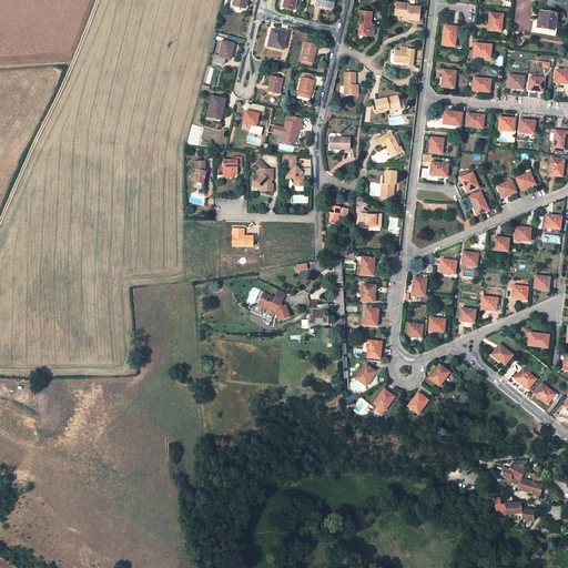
[(246,0),(231,0),(229,11),(239,13),(240,9),(244,10),(246,0)]
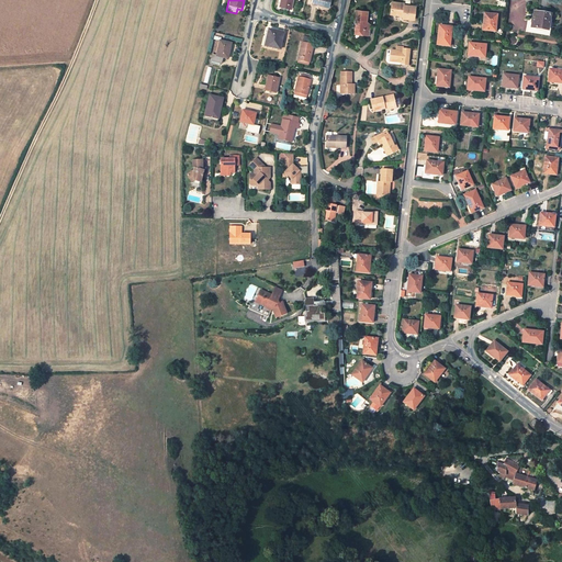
[(281,0),(280,7),(285,8),(289,9),(292,9),(293,0),(281,0)]
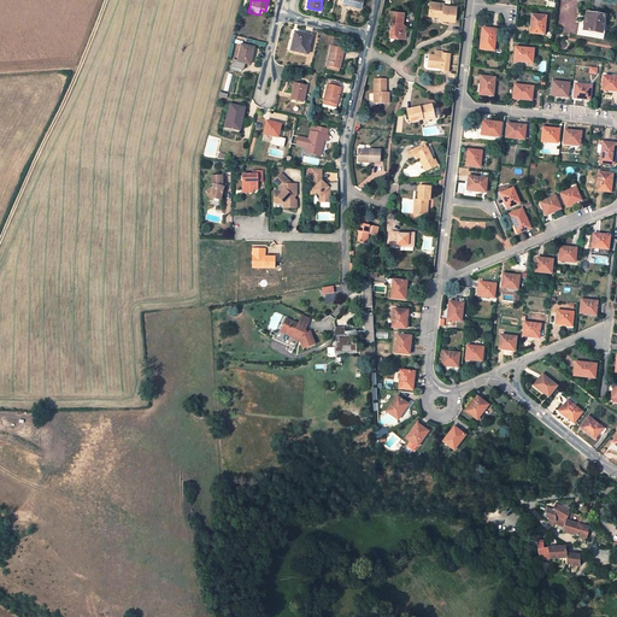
[(365,0),(345,0),(344,7),(363,12),(365,0)]
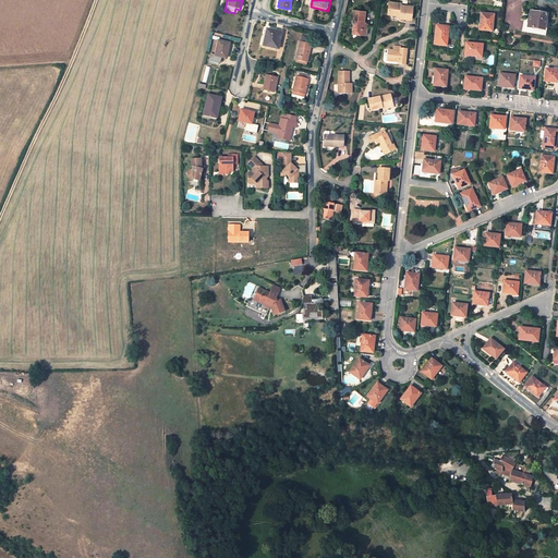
[(400,3),(389,2),(388,13),(397,14),(400,14),(400,16),(400,17),(411,20),(413,7),(400,5),(400,3)]
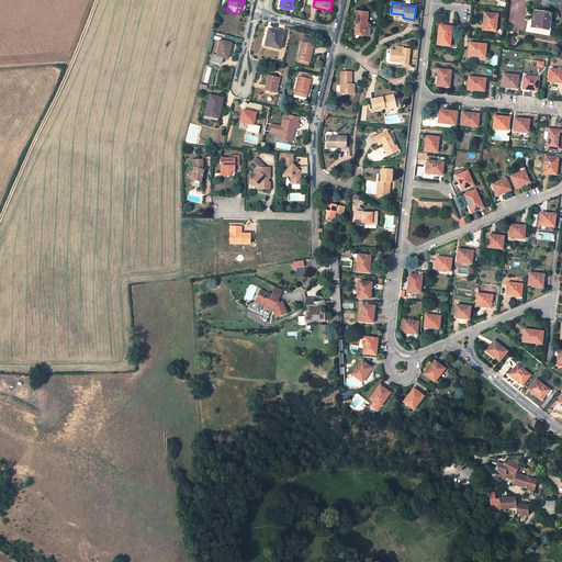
[(368,11),(356,10),(353,20),(358,21),(357,33),(369,35),(370,24),(367,23),(366,23),(366,22),(367,22),(368,11)]
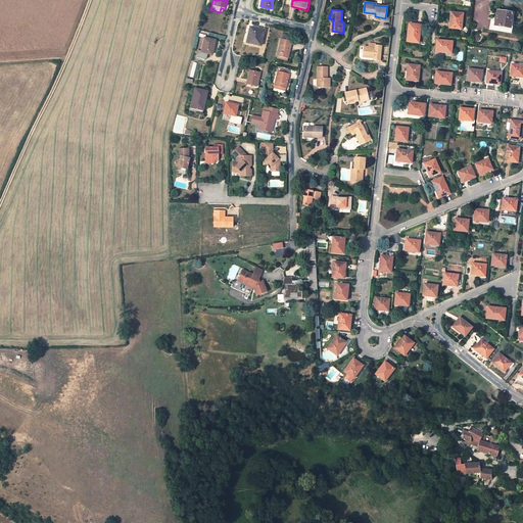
[(513,14),(497,11),(495,19),(494,26),(510,29),(510,28),(512,20),(513,14)]
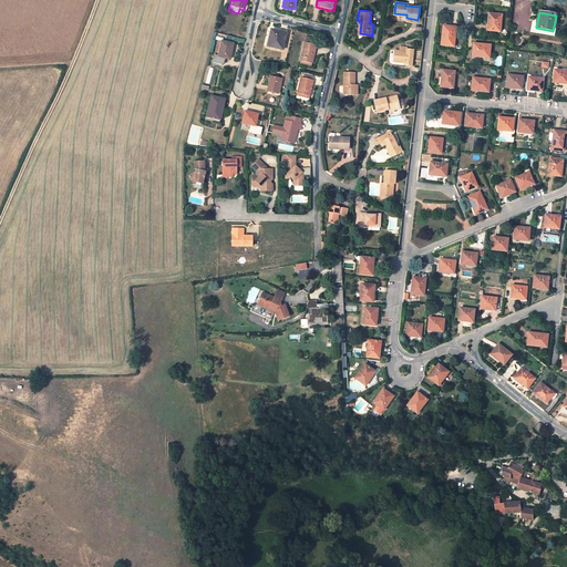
[(502,14),(488,13),(488,19),(490,20),(488,30),(501,31),(502,14)]
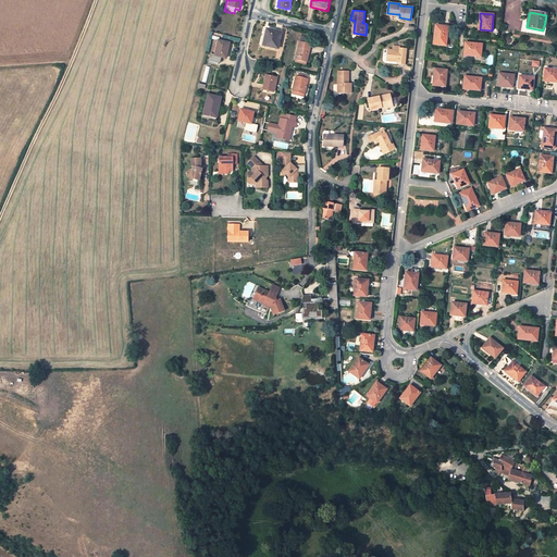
[(527,27),(528,21),(523,20),(521,32),(545,36),(546,31),(543,29),(543,31),(527,27)]
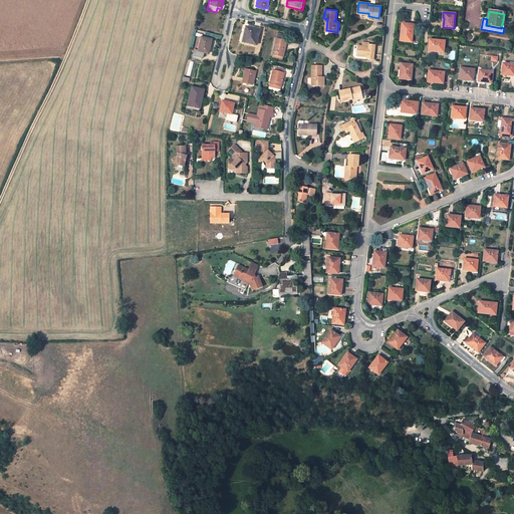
[(414,24),(403,23),(402,32),(401,32),(400,41),(412,42),(414,24)]
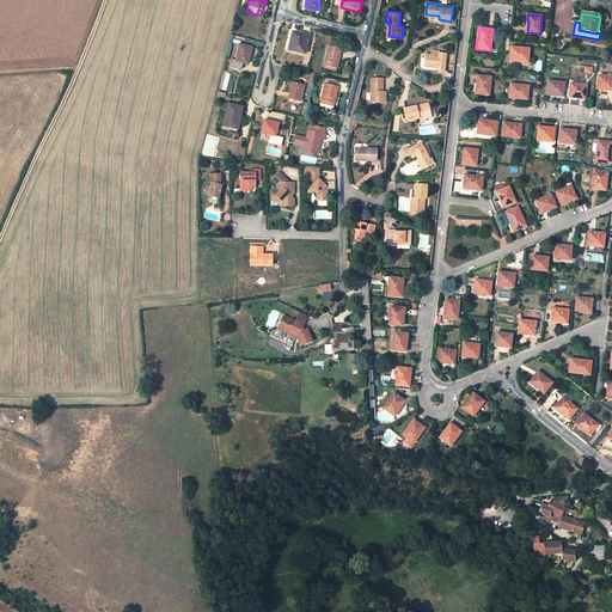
[(308,40),(293,35),(292,40),(294,41),(292,54),(304,56),(308,40)]
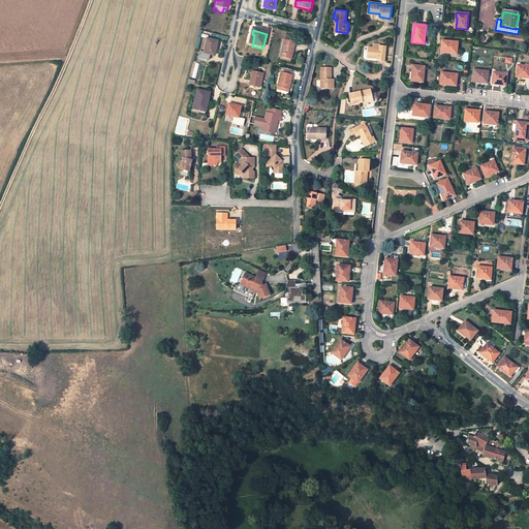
[(458,42),(442,40),(440,52),(450,53),(450,54),(457,54),(458,42)]
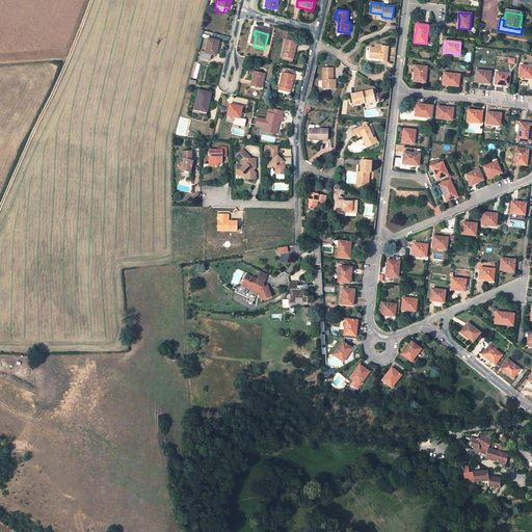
[(219,45),(208,43),(205,57),(202,56),(201,61),(210,64),(212,58),(215,59),(219,45)]
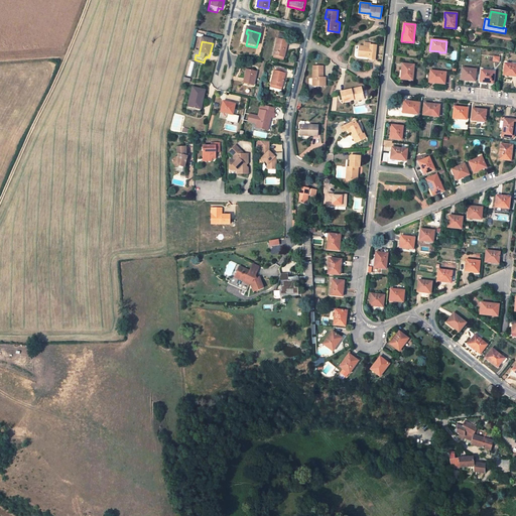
[(287,44),(277,41),(273,58),(283,61),(287,44)]
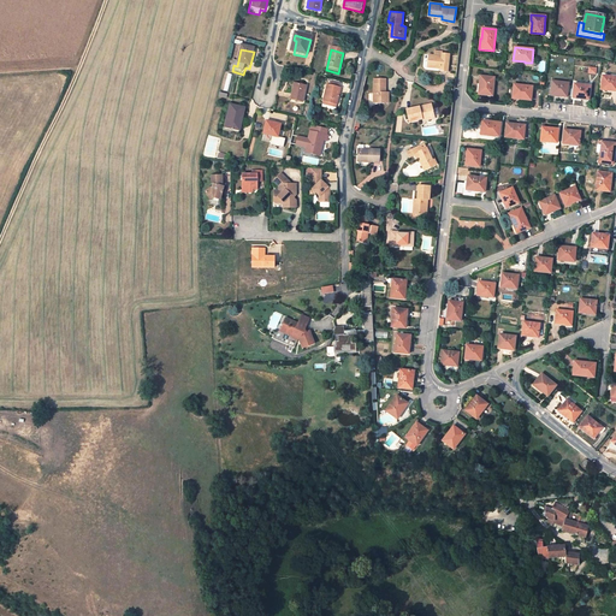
[(442,57),(430,54),(427,66),(440,69),(440,71),(448,71),(450,54),(442,54),(442,57)]
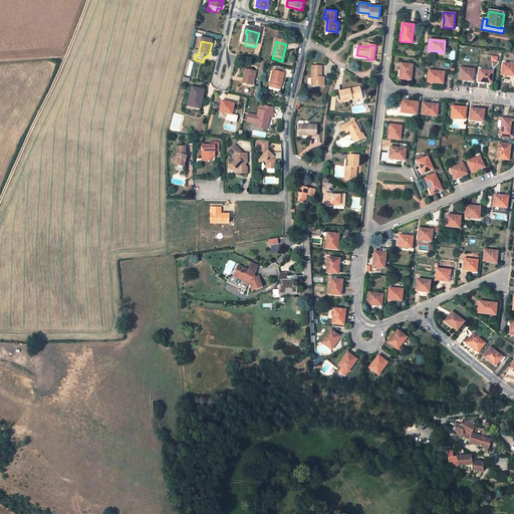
[(413,64),(401,63),(400,69),(401,69),(400,78),(411,80),(413,64)]
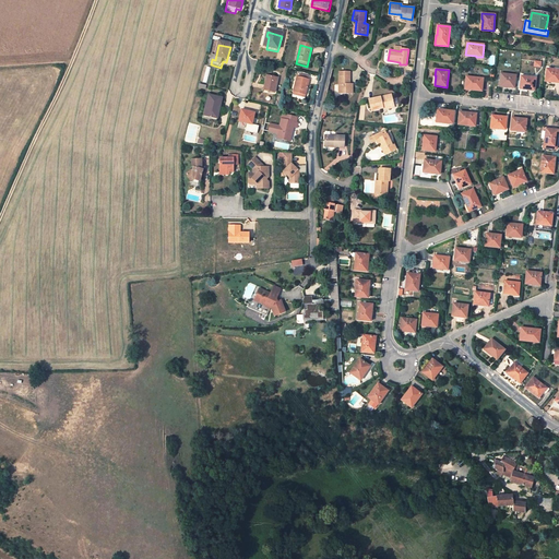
[(558,70),(547,69),(545,82),(550,82),(551,81),(558,82),(558,70)]
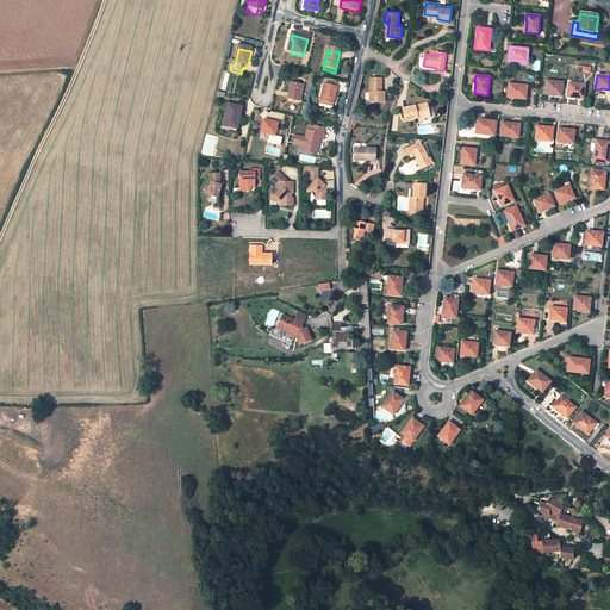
[(381,79),(371,79),(369,103),(385,103),(385,94),(381,94),(381,92),(381,79)]
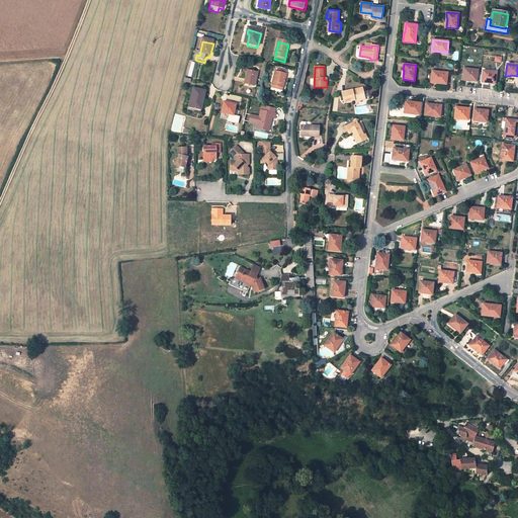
[(478,70),(464,69),(462,80),(467,81),(468,80),(477,81),(478,70)]
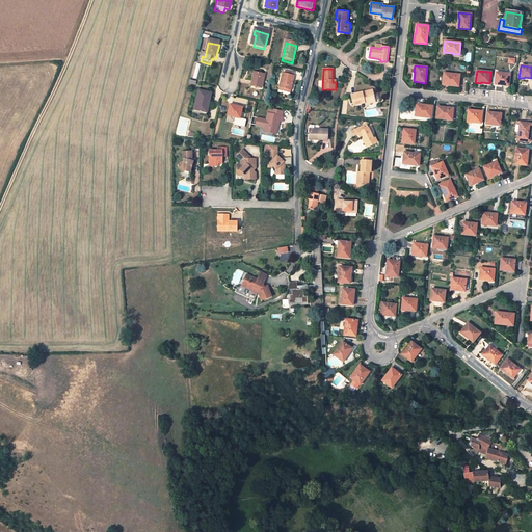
[(459,75),(444,73),(443,83),(453,85),(453,86),(458,86),(459,75)]
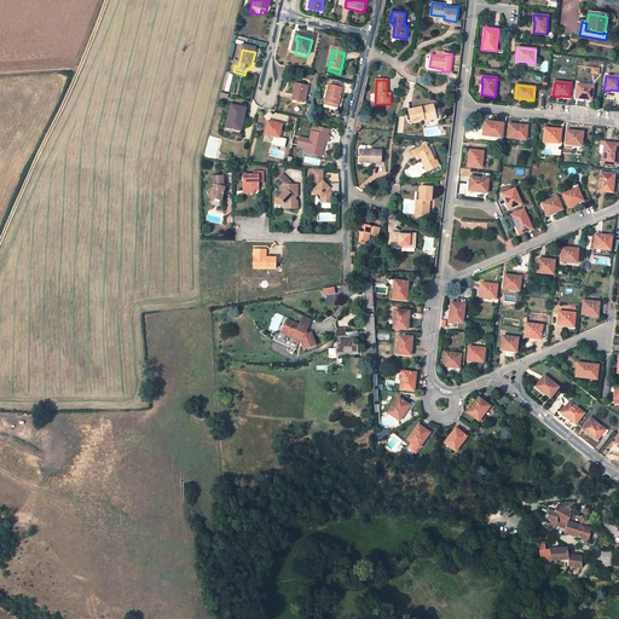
[(593,86),(577,85),(576,99),(582,99),(582,98),(591,99),(593,86)]
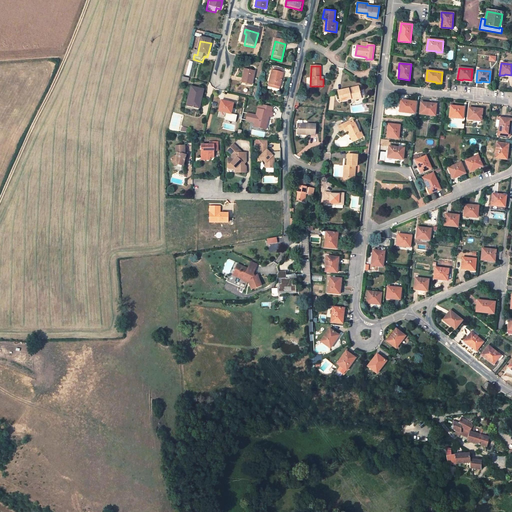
[(254,75),(244,73),(240,86),(250,88),(254,75)]
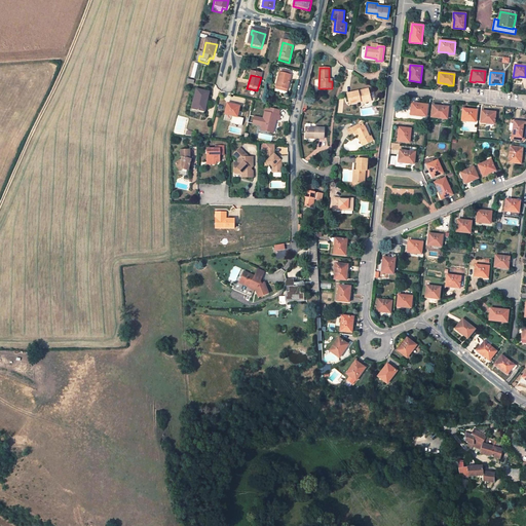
[(291,79),(278,76),(274,92),(287,96),(291,79)]
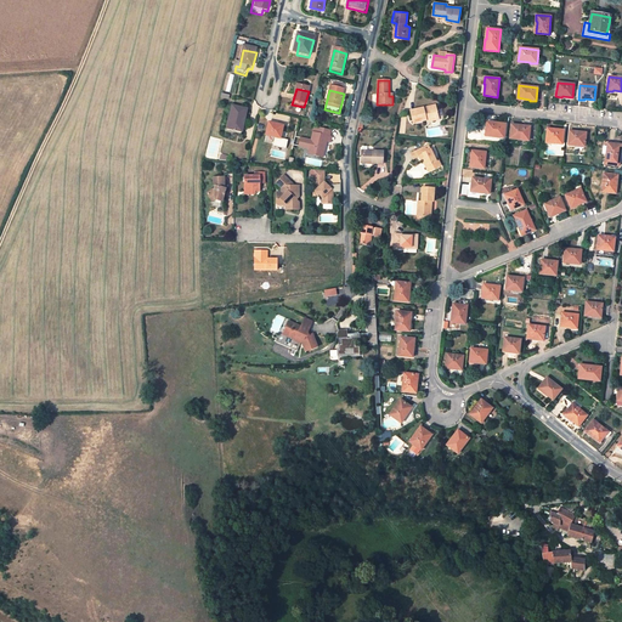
[(435,106),(411,111),(413,123),(427,120),(439,118),(435,106)]
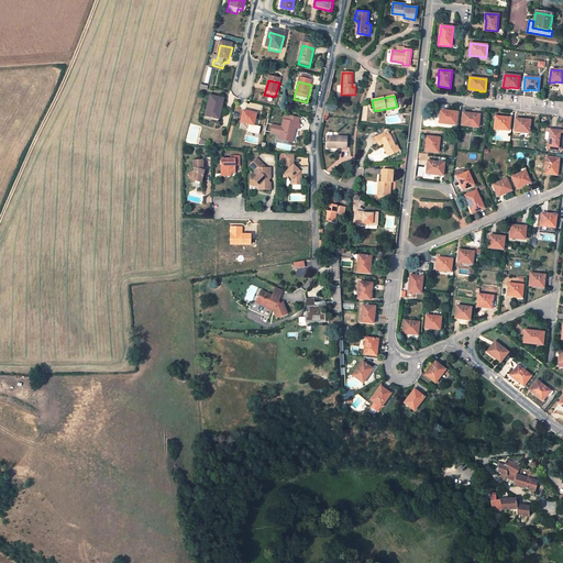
[(223,101),(211,98),(208,112),(207,112),(205,119),(218,121),(223,101)]
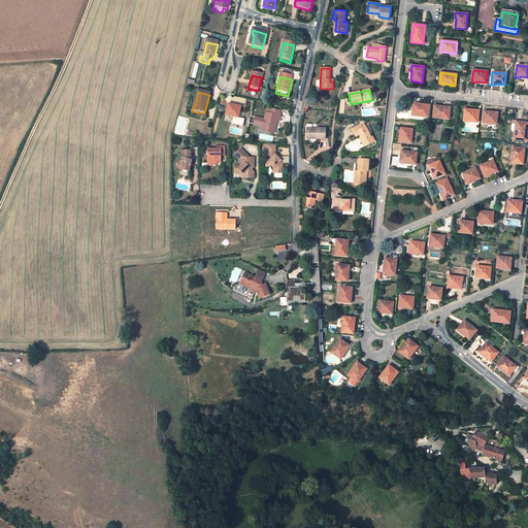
[(429,105),(413,103),(411,114),(422,116),(422,117),(428,118),(429,105)]
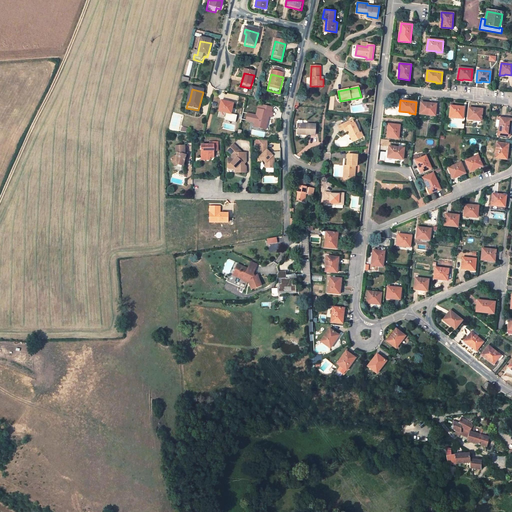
[(233,105),(221,102),(218,113),(230,116),(233,105)]
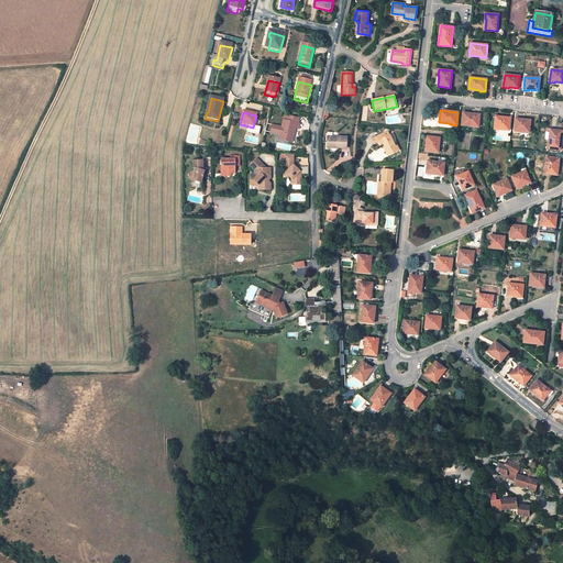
[(478,127),(479,114),(463,112),(461,125),(467,127),(467,125),(478,127)]
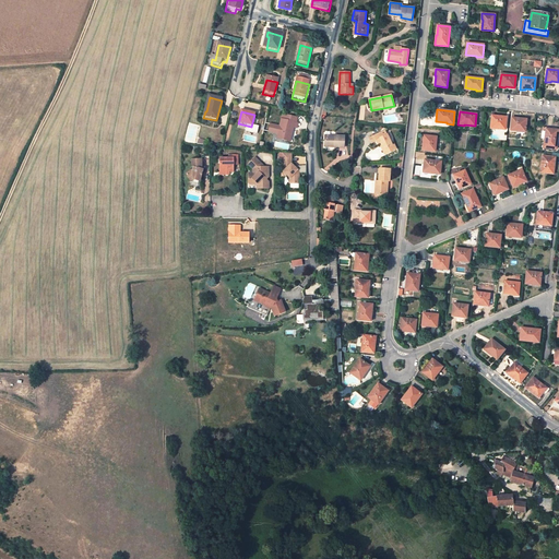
[(507,117),(491,116),(490,128),(499,129),(506,130),(507,117)]
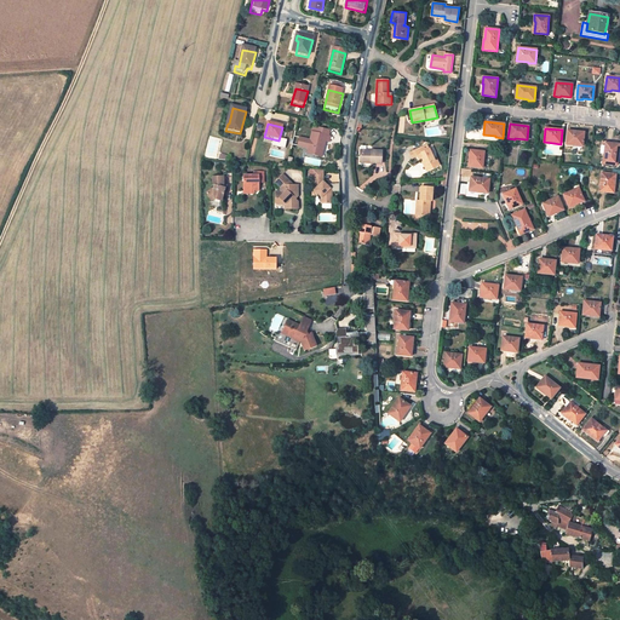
[(329,138),(331,133),(317,130),(315,135),(313,135),(308,155),(321,159),(325,145),(321,145),(322,142),(325,143),(326,138),(329,138)]
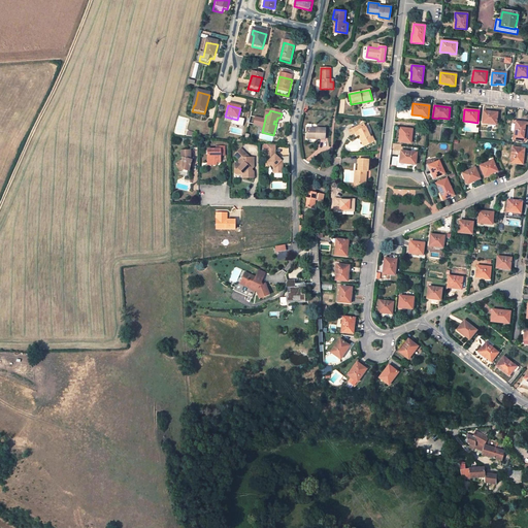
[(496,125),(497,112),(484,111),(482,124),(487,124),(496,125)]
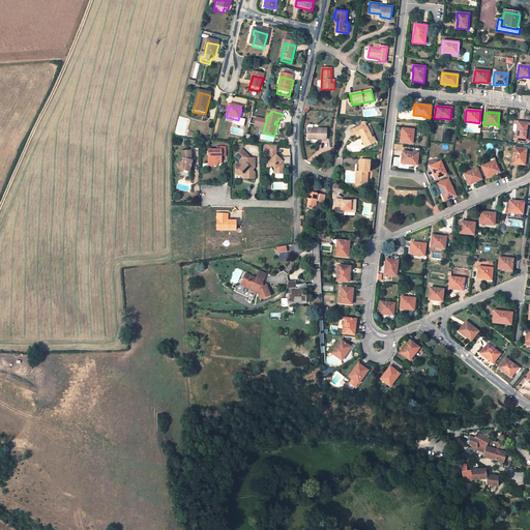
[(514,131),(517,131),(518,122),(528,123),(527,133),(528,133),(529,133),(529,122),(529,121),(516,120),(514,131)]
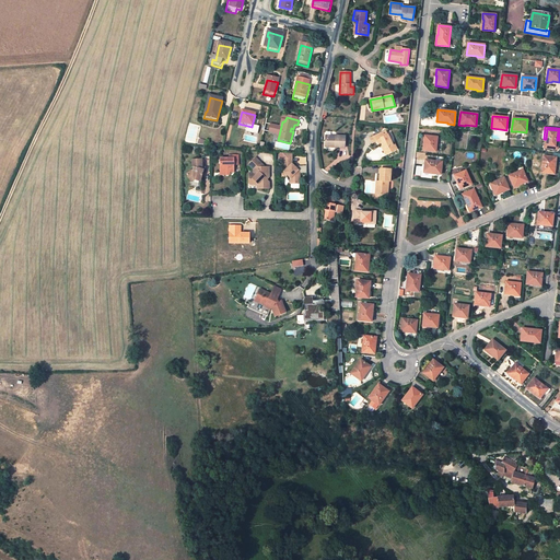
[(558,130),(547,129),(545,148),(557,150),(558,140),(557,140),(558,130)]
